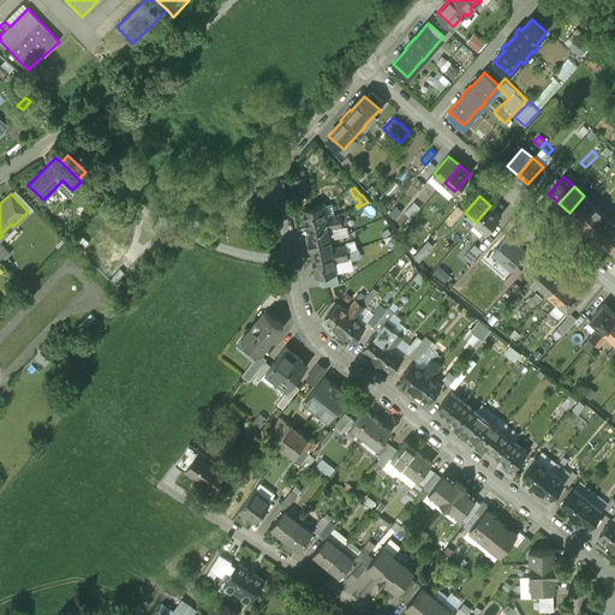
[(601,209),(596,204),(596,206),(584,196),(569,213),(597,237),(611,220),(601,210),(601,209)]
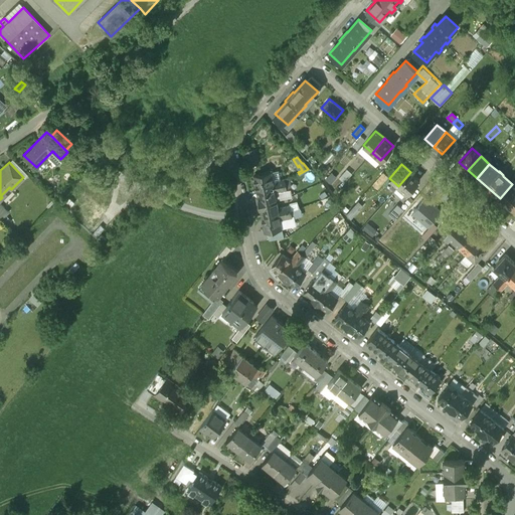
[(271,171),(253,175),(256,189),(285,184),(285,183),(285,179),(273,181),(271,171)]
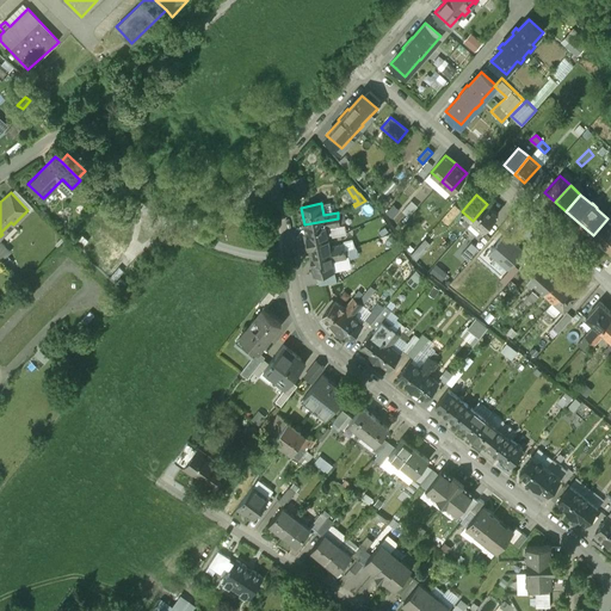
[(487,204),(473,221),(482,230),(498,214),(487,204)]
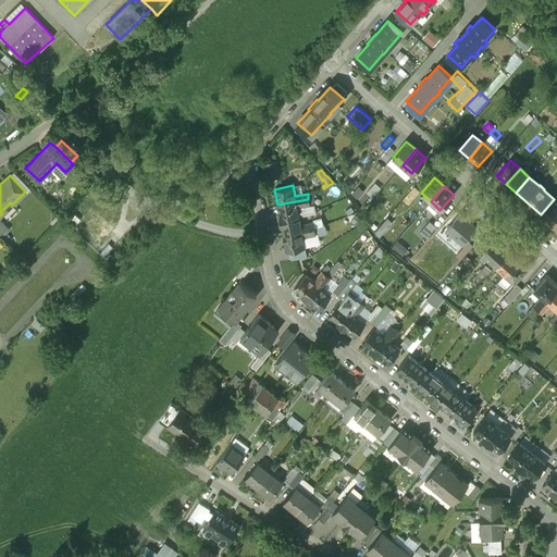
[(308,199),(277,205),(281,220),(298,215),(297,207),(309,205),(309,203),(308,199)]
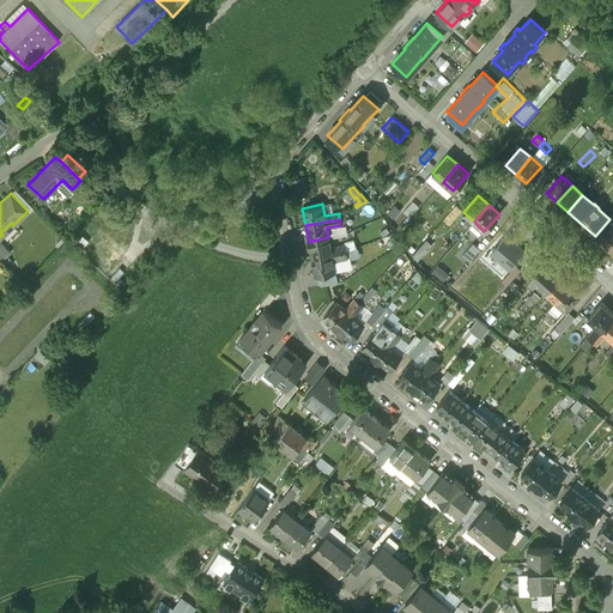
[(612,222),(610,219),(595,236),(605,246),(612,236),(612,222)]
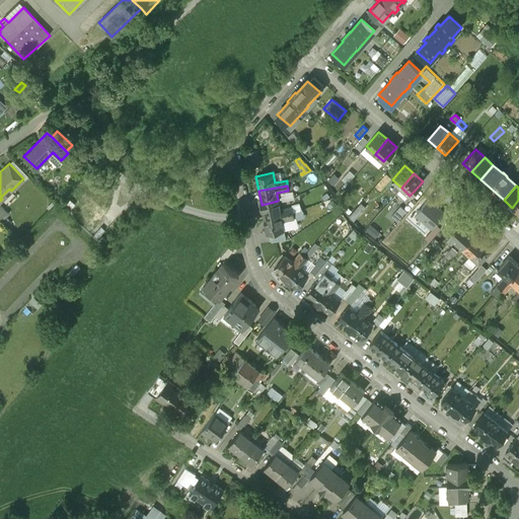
[(444,213),(428,200),(417,213),(422,218),(417,225),(426,232),(431,226),(432,227),(444,213)]
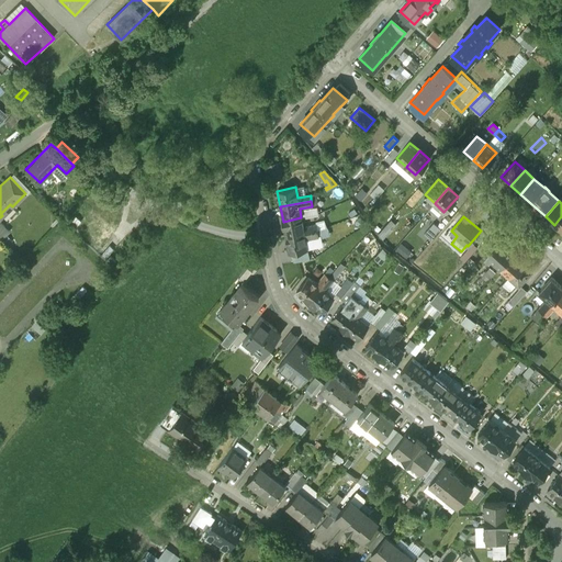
[(301,217),(283,222),(285,236),(317,229),(316,224),(303,227),(301,217)]
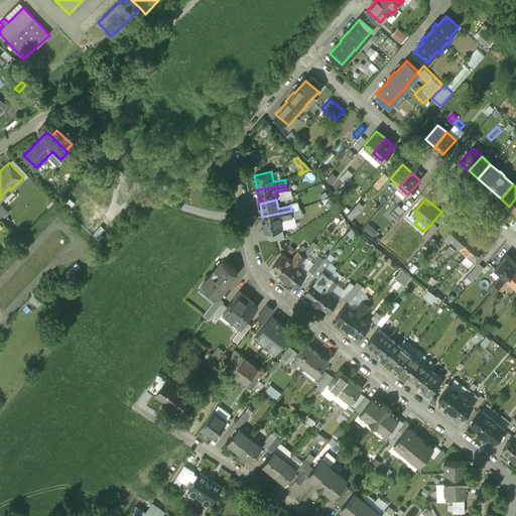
[(398,205),(393,210),(398,215),(403,210),(398,205)]
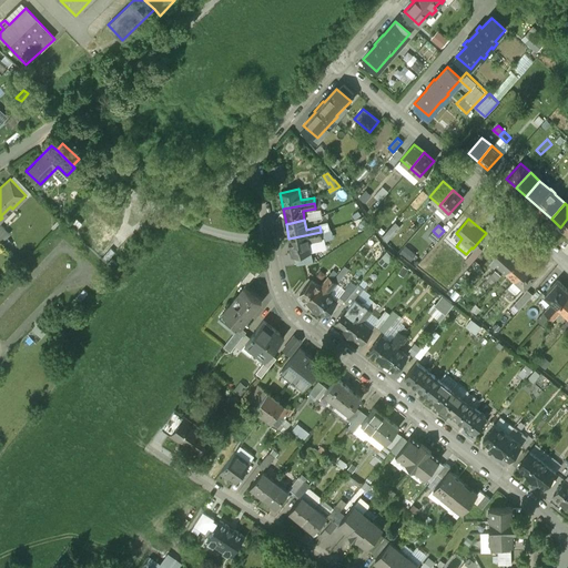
[(321,232),(288,239),(292,255),(311,251),(308,240),(321,237),(322,237),(321,232)]
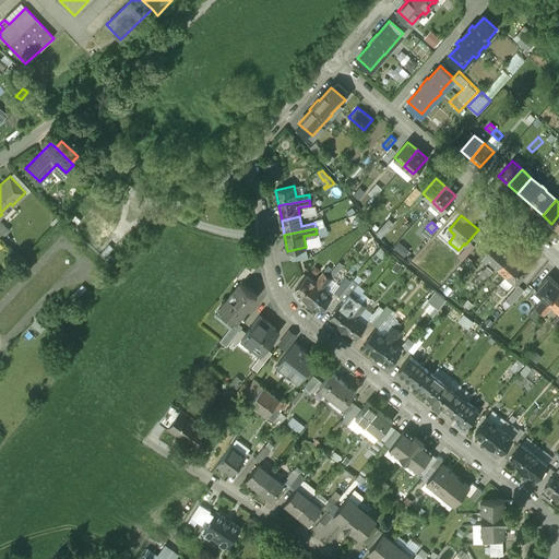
[(316,234),(304,236),(306,247),(318,245),(316,234)]
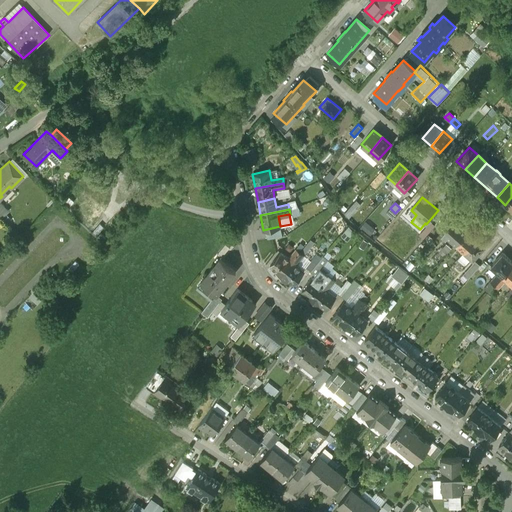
[(455,219),(449,225),(448,225),(442,232),(441,233),(446,237),(446,236),(455,245),(468,230),(455,219)]
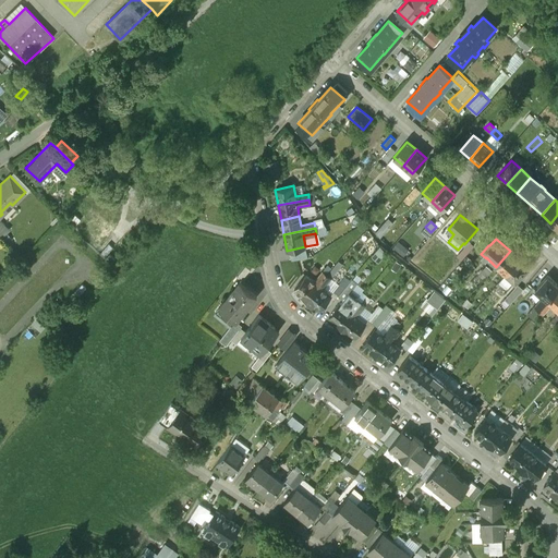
[(510,251),(496,267),(500,269),(498,273),(504,277),(519,259),(510,251)]
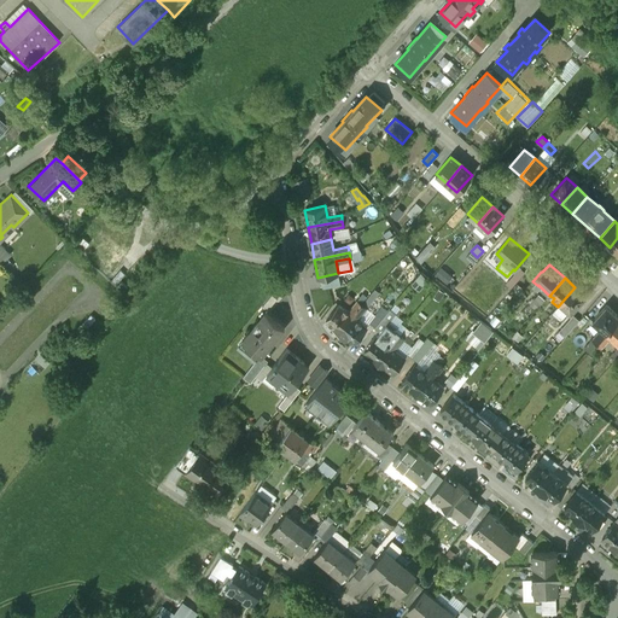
[(575,287),(558,307),(564,313),(566,310),(571,314),(586,297),(575,287)]
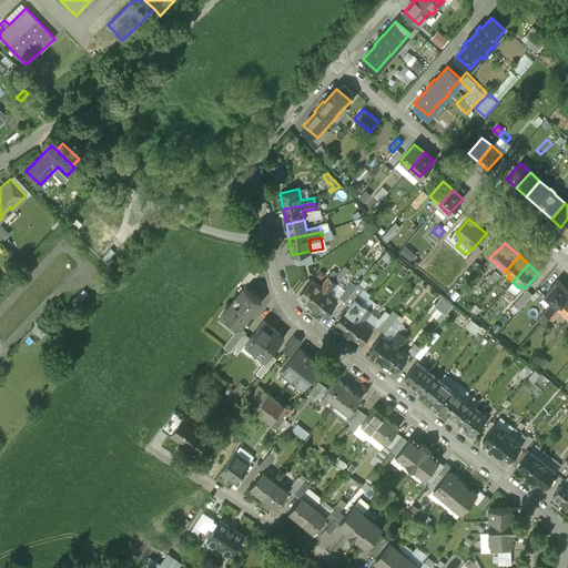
[(344,265),(333,280),(337,283),(348,269),(344,265)]
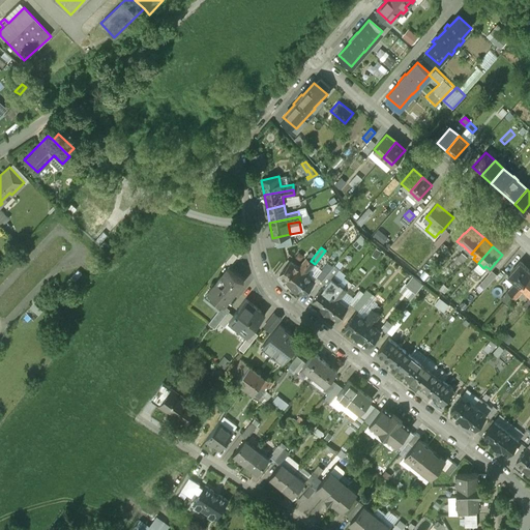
[(234,252),(226,262),(231,265),(238,256),(234,252)]
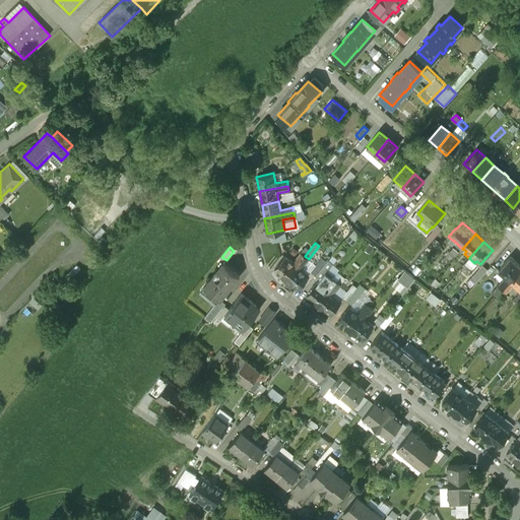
[(453,249),(445,257),(450,261),(458,253),(453,249)]
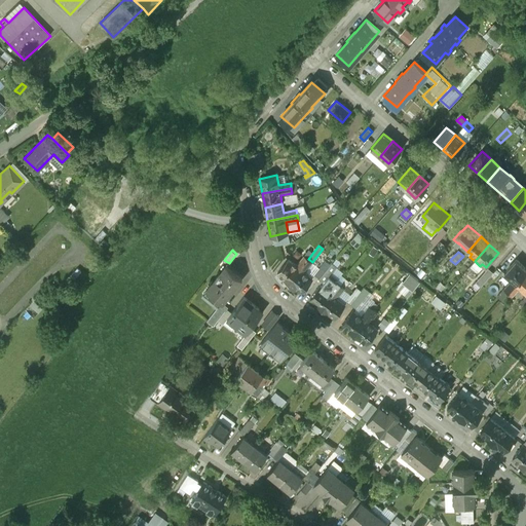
[(296,265),(288,259),(277,272),(290,283),(308,259),(304,256),(296,265)]
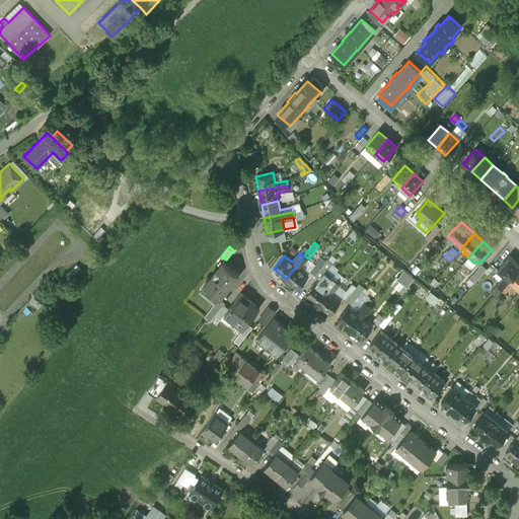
[(304,255),(286,279),(297,288),(308,275),(307,274),(310,271),(309,271),(311,269),(304,264),(308,258),(304,255)]
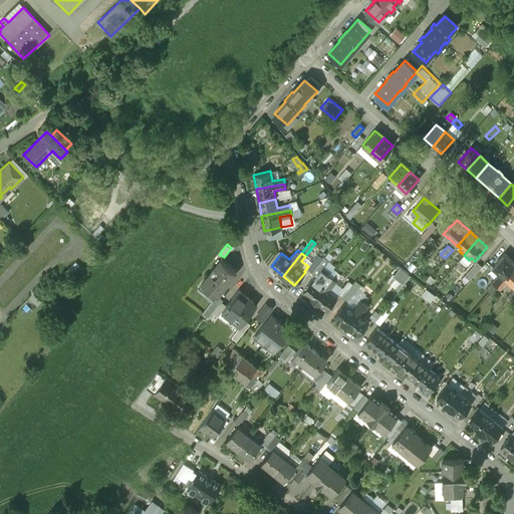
[(308,266),(306,268),(307,268),(311,272),(324,257),(319,253),(308,266)]
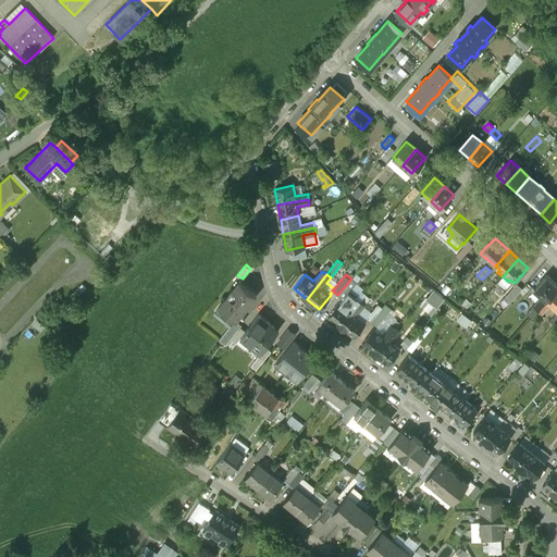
[(556,288),(556,285),(546,276),(534,291),(542,297),(533,307),(537,311),(556,288)]
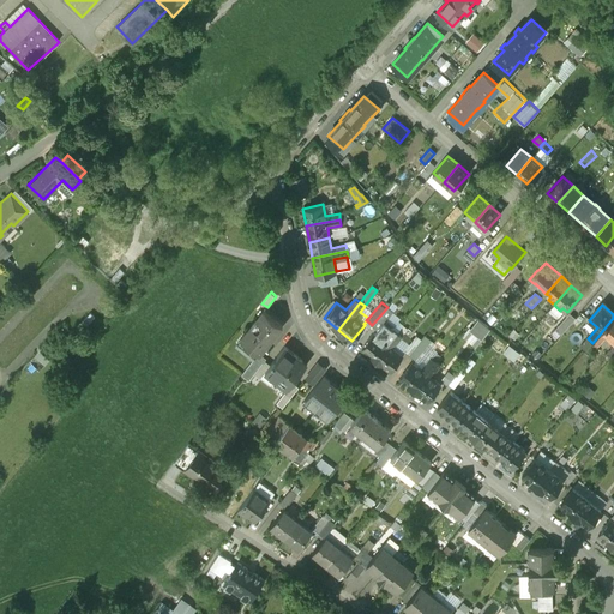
[(372,325),(378,330),(384,321),(385,321),(393,311),(387,306),(372,325)]
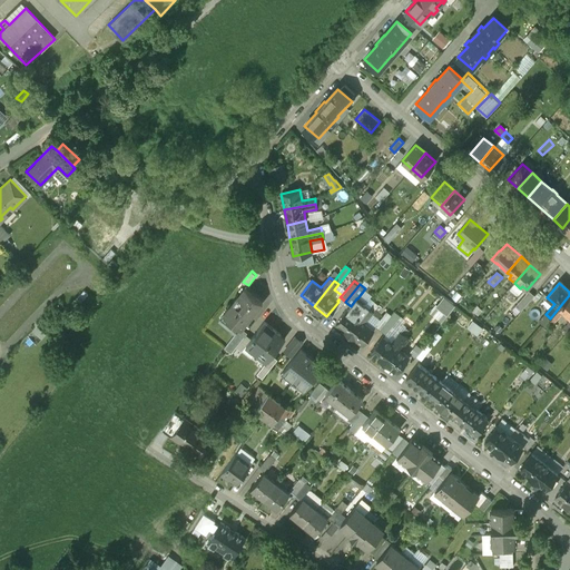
[(245,288),(225,314),(242,327),(263,302),(245,288)]
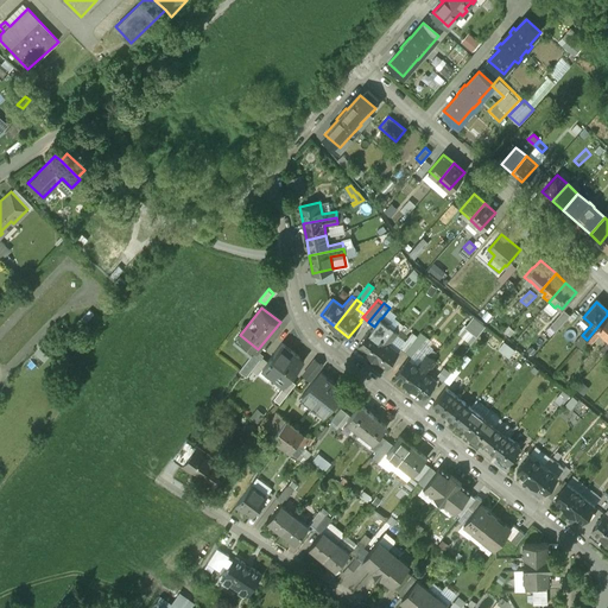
[(564,310),(550,327),(556,331),(570,316),(564,310)]
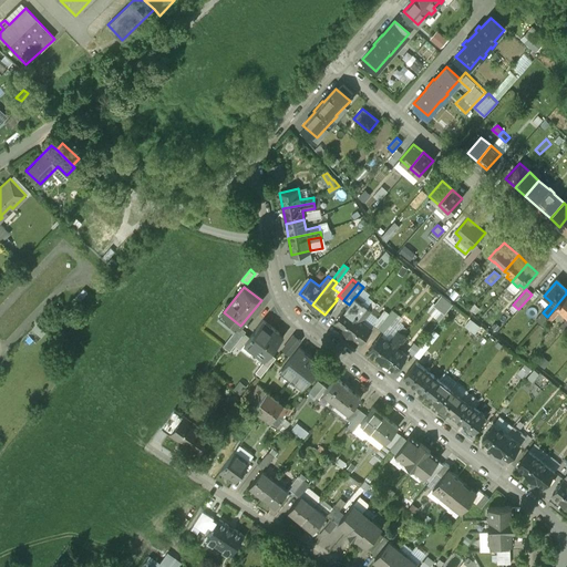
[(428,312),(442,321),(453,301),(439,294),(428,312)]
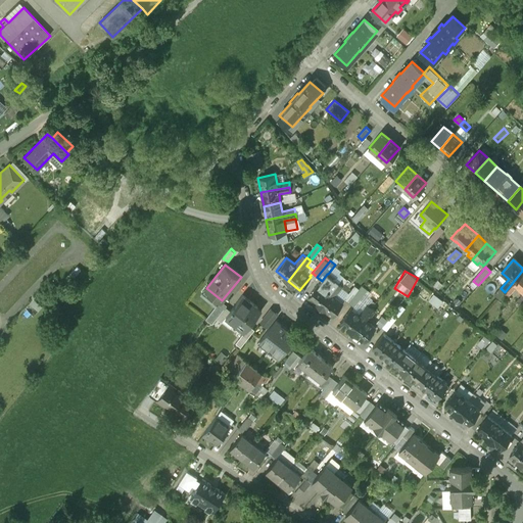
[(522,271),(505,292),(509,295),(517,286),(522,291),(522,271)]
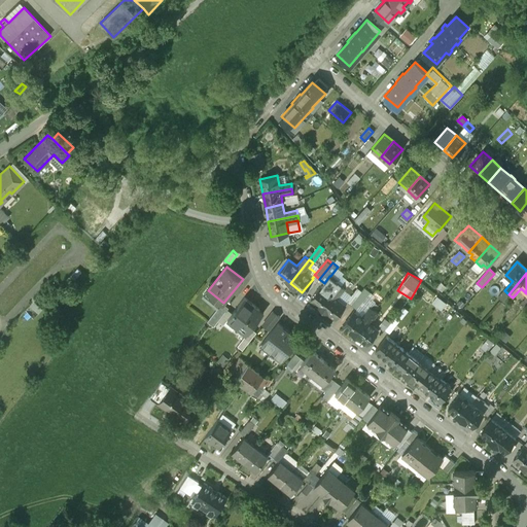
[(321,285),(311,299),(322,309),(341,285),(330,276),(329,276),(324,283),(322,286),(321,285)]
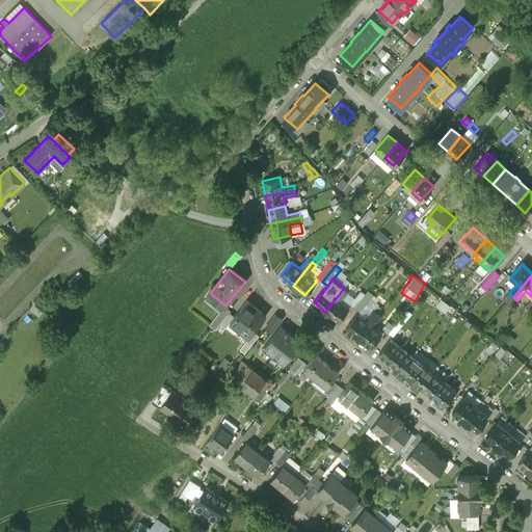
[(344,288),(325,312),(338,321),(349,308),(341,300),(348,291),(344,288)]
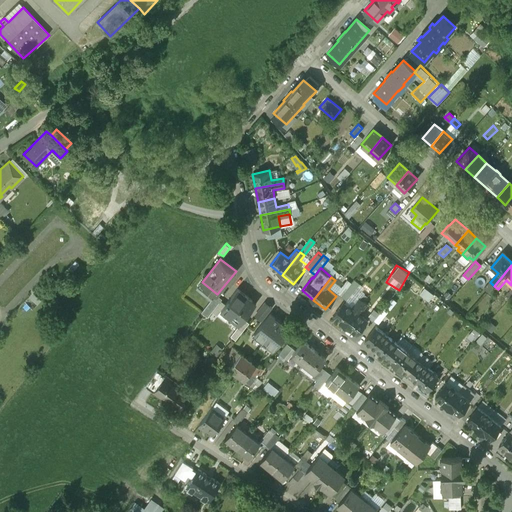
[(347,280),(337,292),(342,296),(352,284),(351,284),(347,280)]
